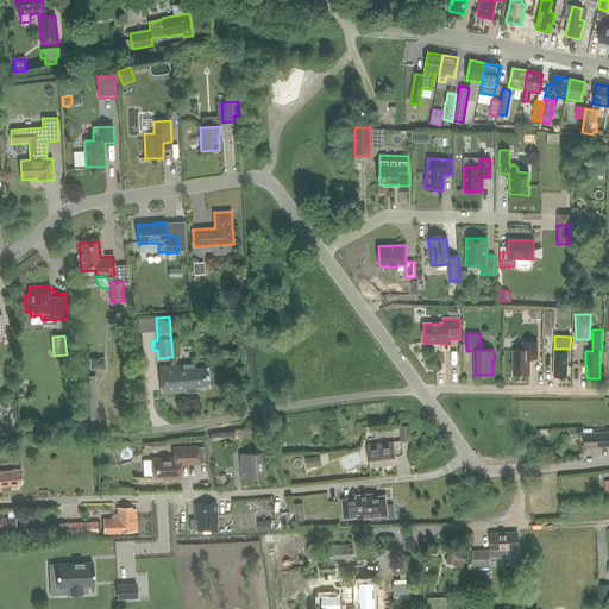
[(523,351),(514,350),(513,375),(529,376),(531,359),(538,359),(538,343),(523,343),(523,351)]
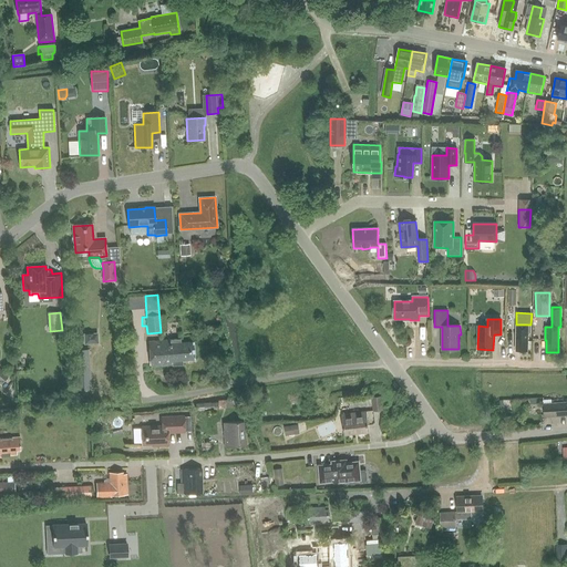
[(516,325),(516,351),(528,351),(528,325),(516,325)]
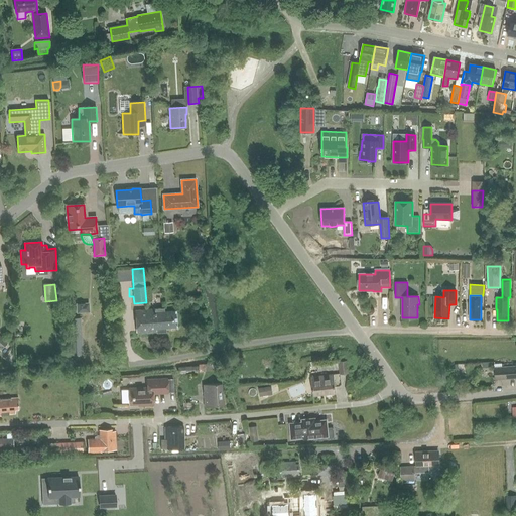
[(89,302),(76,303),(76,313),(90,312),(89,302)]
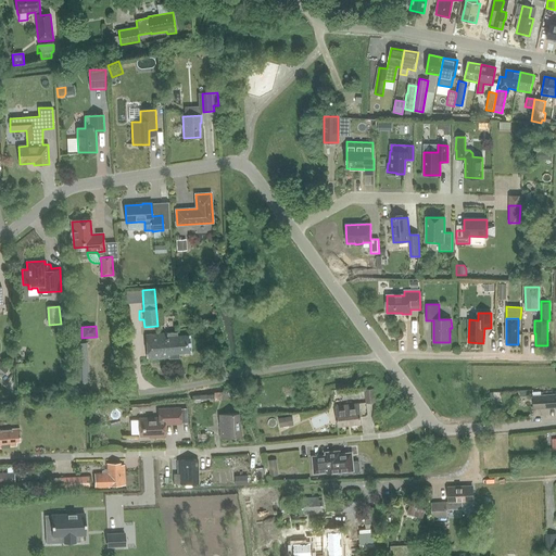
[(178,354),(191,353),(189,336),(177,337),(177,333),(146,336),(148,361),(179,358),(178,354)]
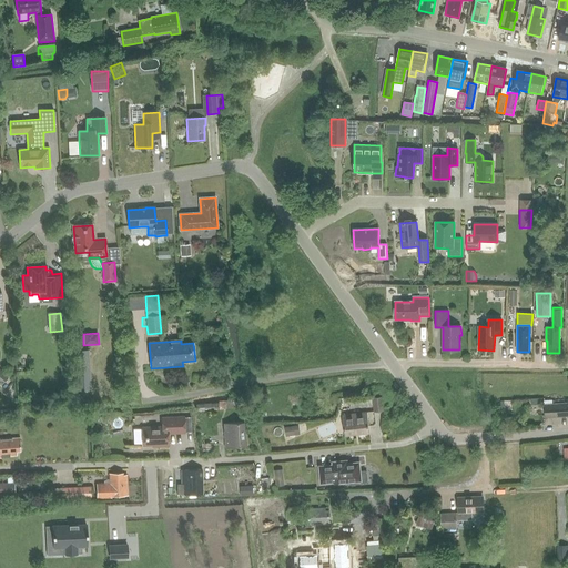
[(89,351),(75,351),(78,393),(91,392),(89,351)]
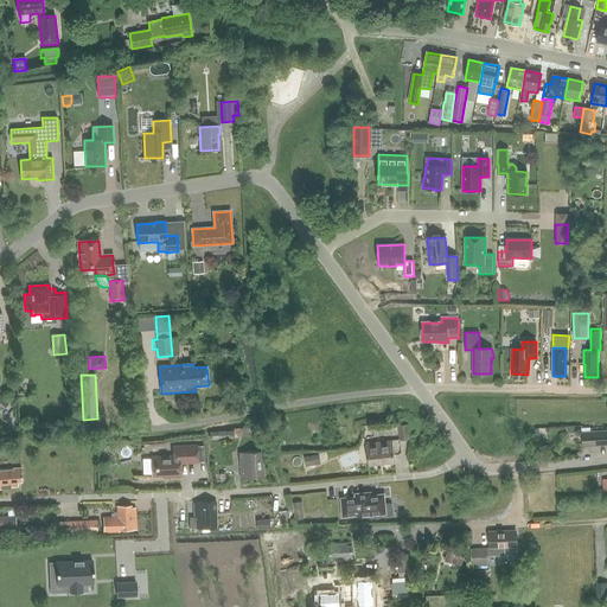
[(411,425),(400,426),(401,441),(413,440),(411,425)]
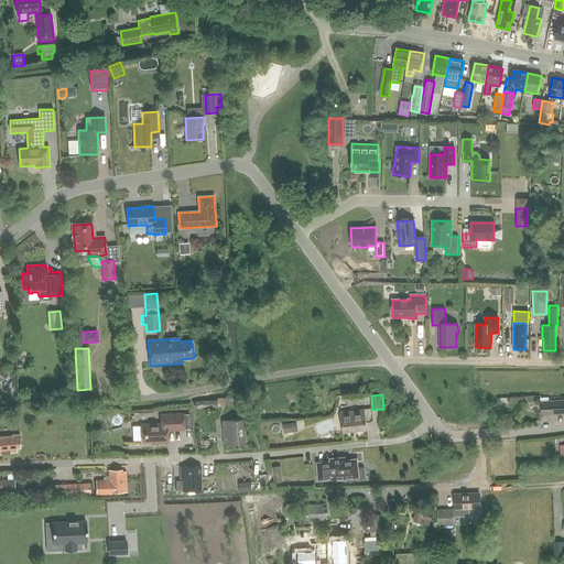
[(548,402),(540,403),(541,416),(549,415),(563,413),(563,400),(549,402),(548,402)]
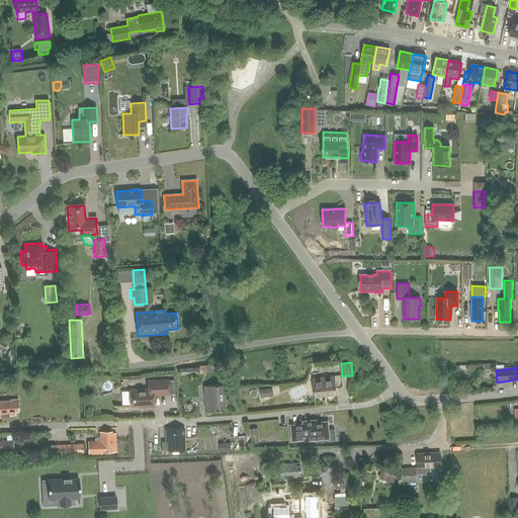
[(315,398),(337,396),(335,376),(313,378),(315,398)]
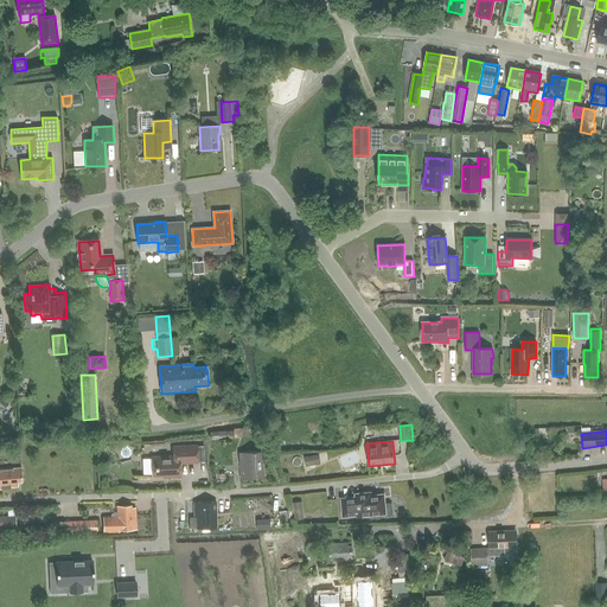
[(173,457),(152,458),(152,459),(152,465),(153,474),(153,477),(168,475),(168,478),(180,477),(180,464),(190,464),(198,462),(198,461),(197,452),(197,446),(189,446),(173,447),(173,457)]
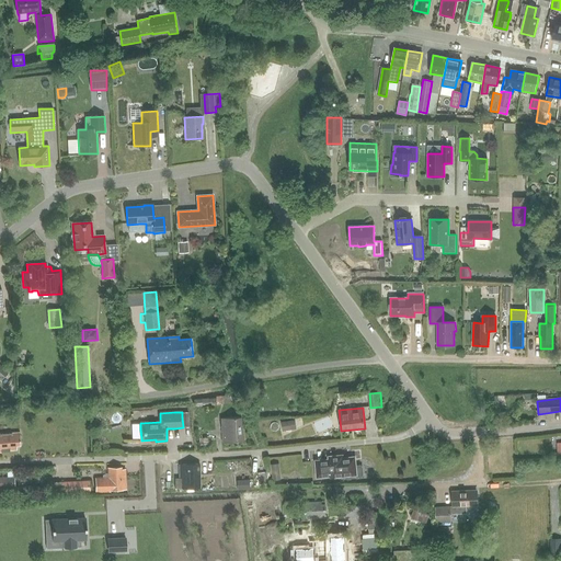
[(222,444),(242,442),(241,418),(221,420),(222,444)]
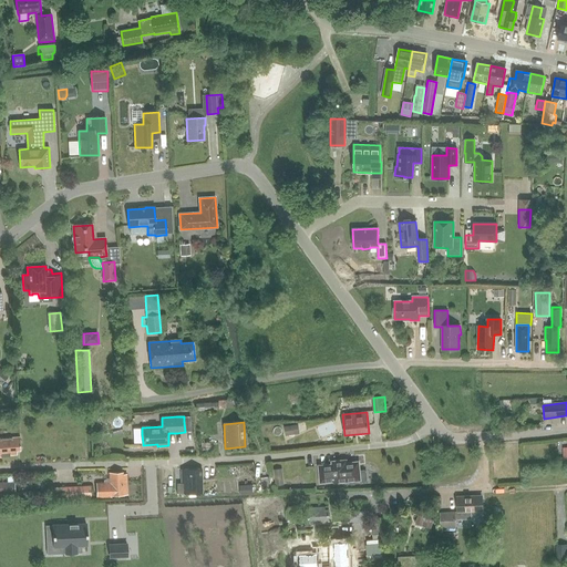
[(298,424),(285,426),(286,436),(300,434),(298,424)]
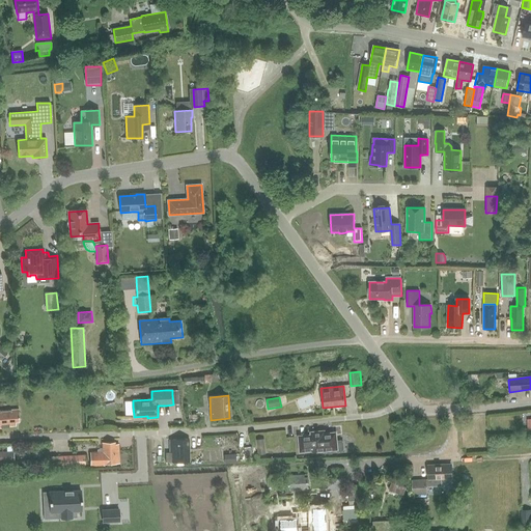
[(16,422),(20,422),(19,411),(0,411),(0,428),(9,428),(9,427),(16,426),(16,422)]
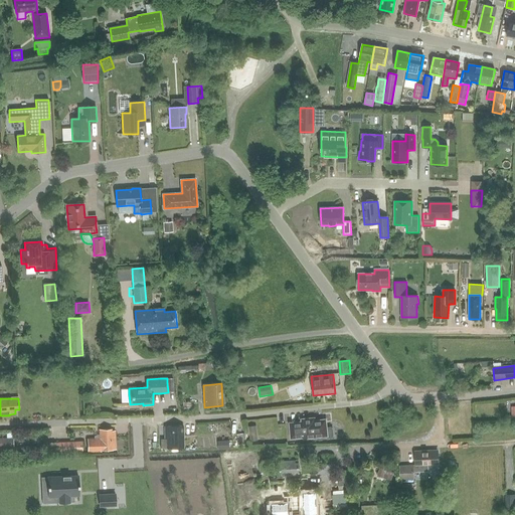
[(310,421),(310,419),(302,419),(302,422),(290,423),(291,439),(304,438),(304,439),(327,437),(327,439),(332,438),(333,436),(333,430),(331,427),(327,428),(326,420),(310,421)]
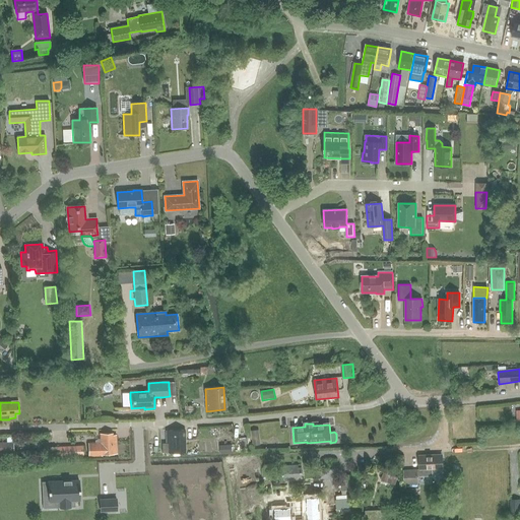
[(167,453),(185,453),(185,431),(167,432),(167,453)]
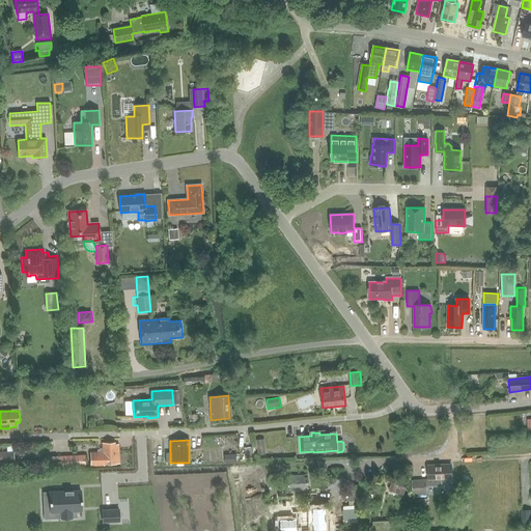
[(264,440),(257,441),(258,456),(267,455),(264,440)]
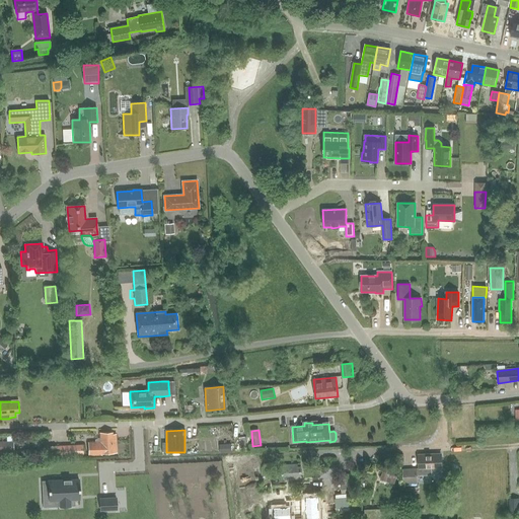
[(94,443),(88,443),(89,455),(101,455),(101,453),(117,453),(116,435),(113,435),(112,433),(102,433),(102,436),(100,436),(100,440),(98,440),(94,440),(94,443)]
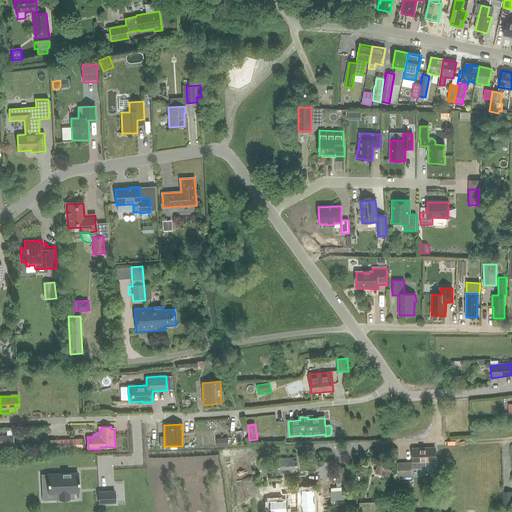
[(242,431),(235,432),(236,442),(243,441),(243,442),(247,442),(245,430),(241,431),(242,431)]
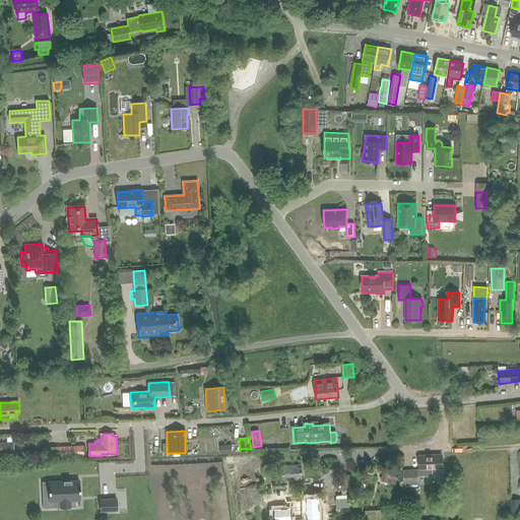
[(232,445),(219,445),(220,454),(232,454),(232,445)]
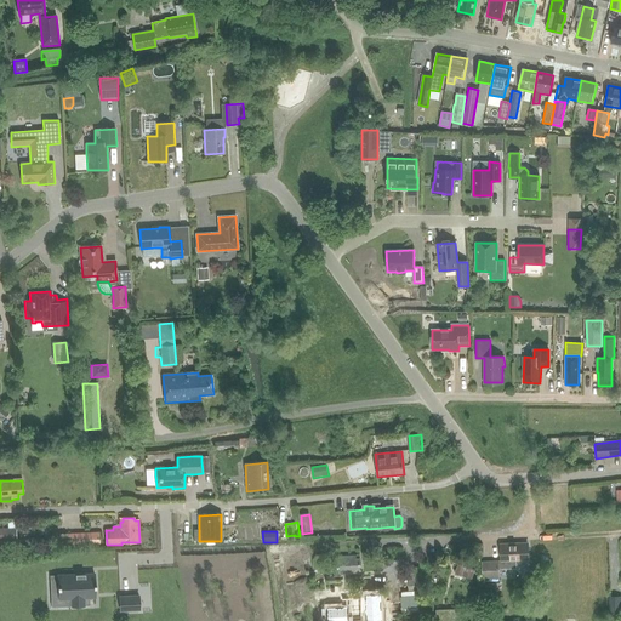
[(101,547),(100,534),(68,535),(68,548),(101,547)]
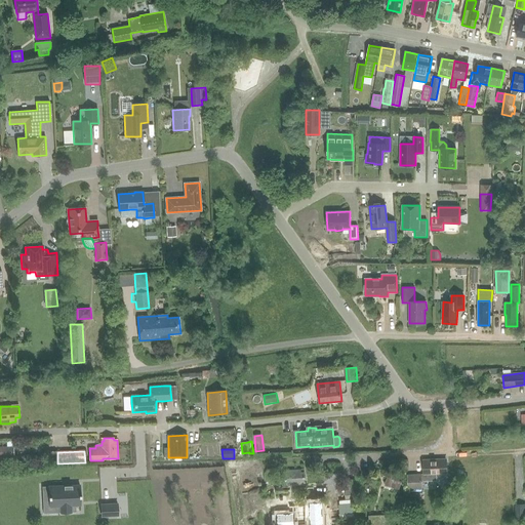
[(437,475),(444,474),(446,474),(446,475),(447,475),(447,474),(446,462),(443,462),(443,459),(423,460),(423,475),(437,475)]
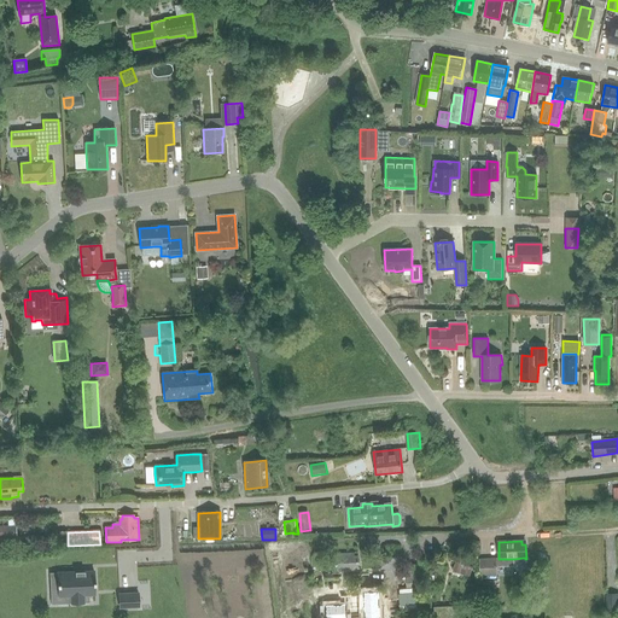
[(355,567),(359,567),(359,557),(355,557),(355,554),(332,554),(332,571),(356,571),(355,567)]
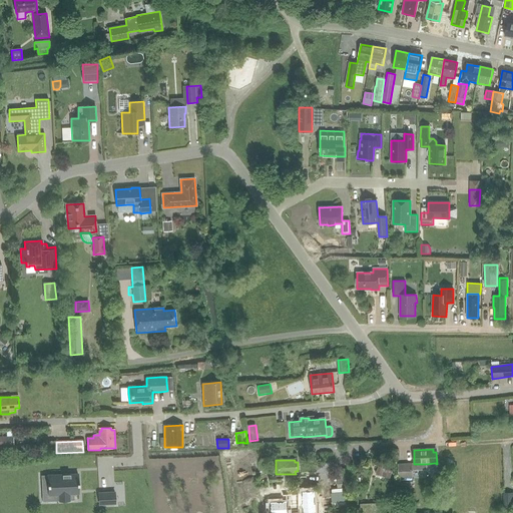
[(387,464),(380,462),(376,474),(390,479),(393,470),(385,468),(387,464)]
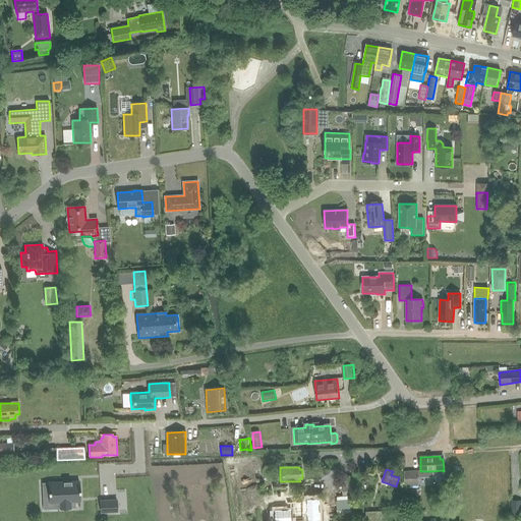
[(418,471),(405,472),(405,491),(419,490),(418,478),(418,471)]
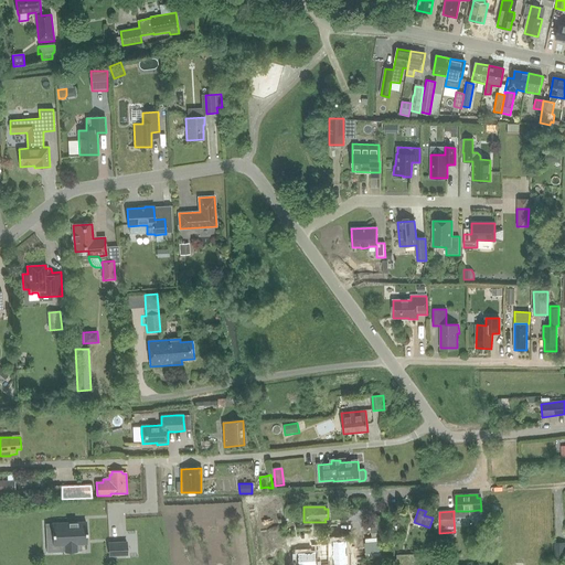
[(371,529),(372,539),(383,537),(381,516),(373,518),(374,529),(371,529)]
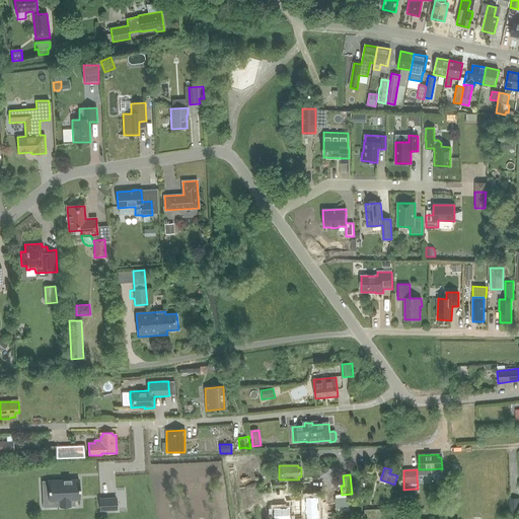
[(64,478),(47,478),(48,501),(75,500),(79,500),(79,492),(78,477),(64,478)]
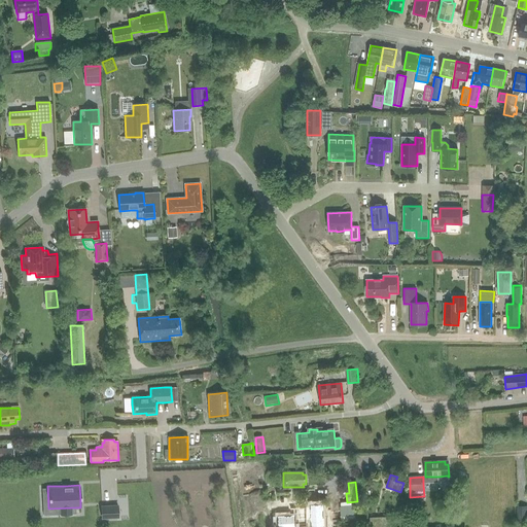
[(282,517),(281,517),(281,526),(297,526),(299,524),(313,523),(313,526),(326,526),(326,504),(313,504),(313,508),(292,510),(293,517),(282,517)]
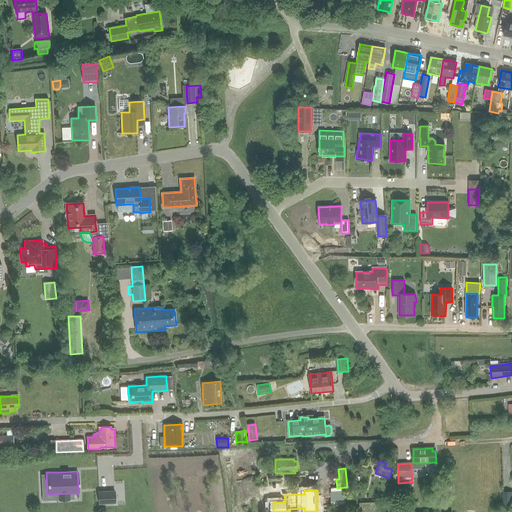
[(501,505),(511,505),(511,491),(501,492),(501,505)]
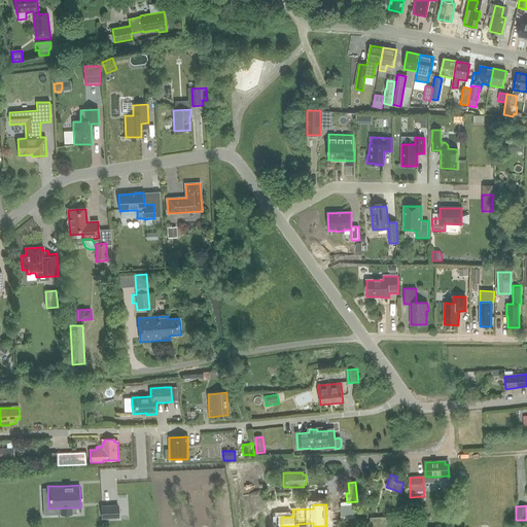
[(117,511),(101,512),(101,524),(117,523),(117,511)]
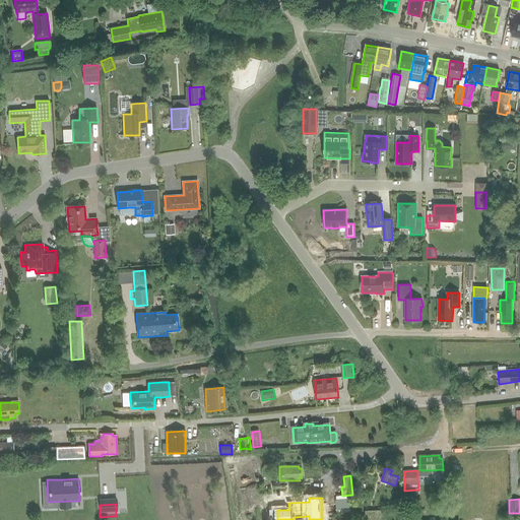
[(365,511),(364,519),(381,519),(382,511),(365,511)]
